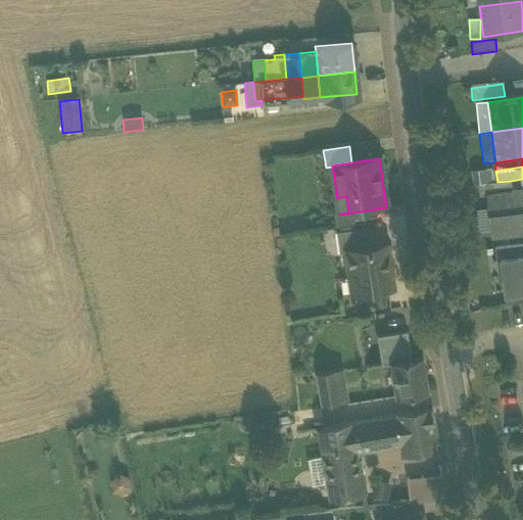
[(478,185),(493,183),(491,169),(470,172),(472,186),(478,185)]
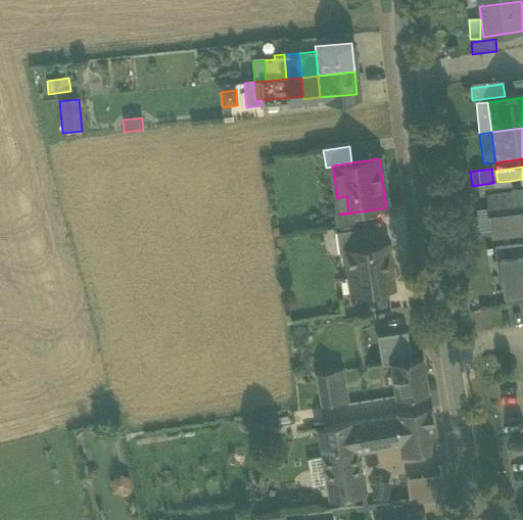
[(488,196),(512,193),(511,181),(497,182),(493,183),(478,185),(479,197),(488,196)]
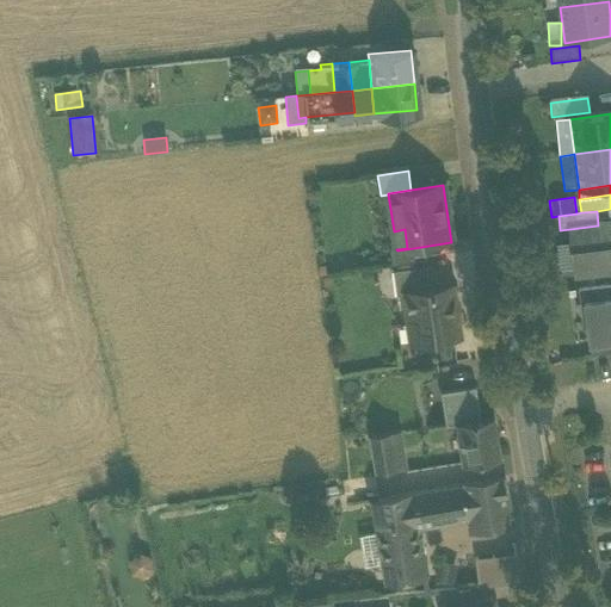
[(571,229),(575,276),(610,271),(610,223),(598,225),(571,229)]
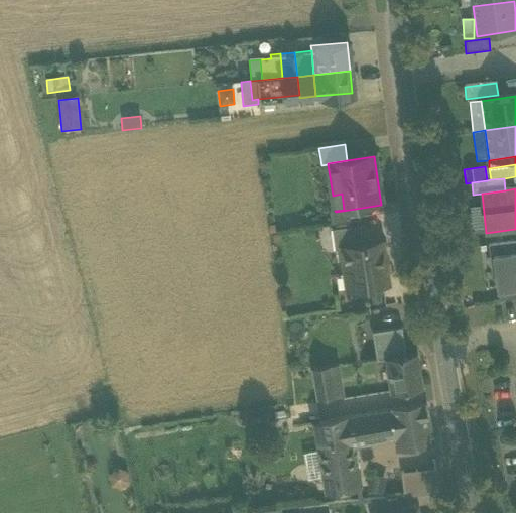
[(333,196),(335,211),(344,210),(342,194),(333,196)]
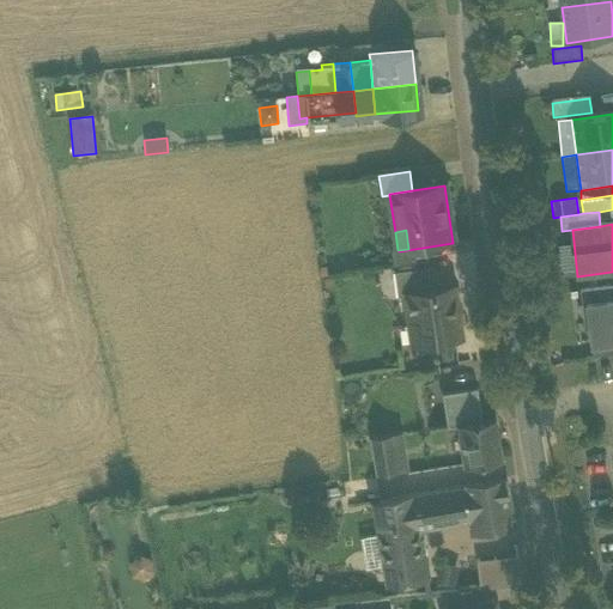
[(390,251),(393,267),(424,262),(423,248),(399,251),(398,250),(390,251)]
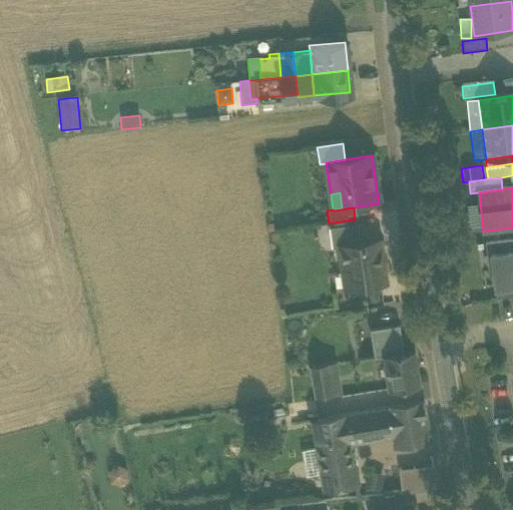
[(330,228),(333,249),(340,248),(340,247),(361,244),(358,224),(330,228)]
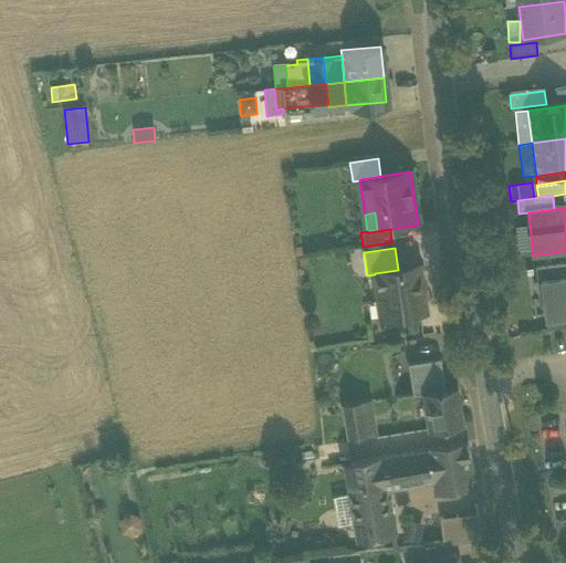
[(541,282),(565,278),(565,266),(535,269),(536,282),(541,282)]
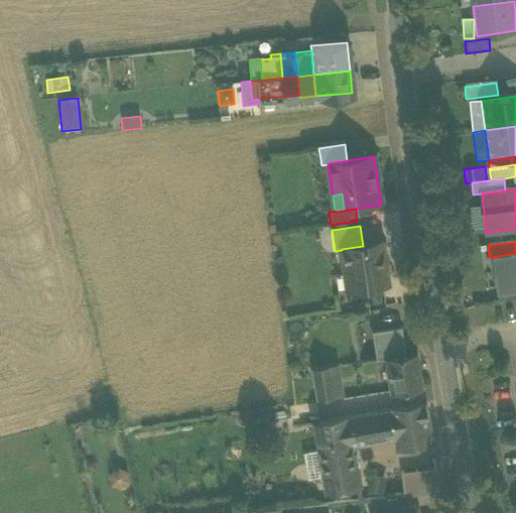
[(342,250),(346,279),(353,278),(355,290),(360,289),(364,292),(371,291),(374,287),(388,285),(382,243),(363,246),(342,249),(342,250)]
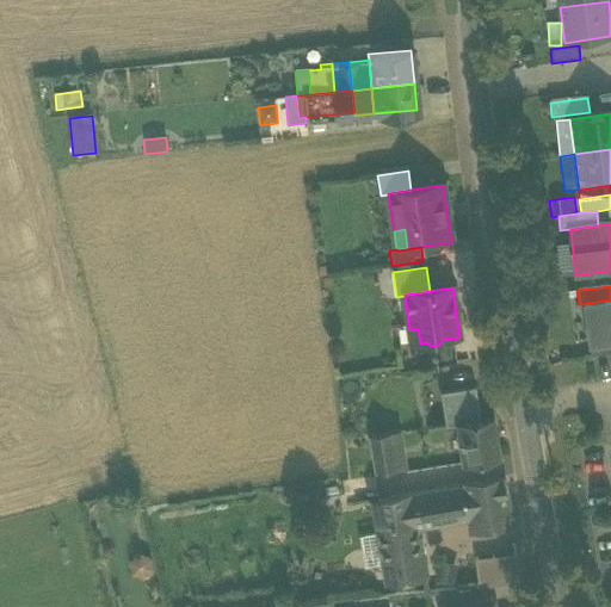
[(610,299),(584,304),(590,347),(610,344),(610,299)]
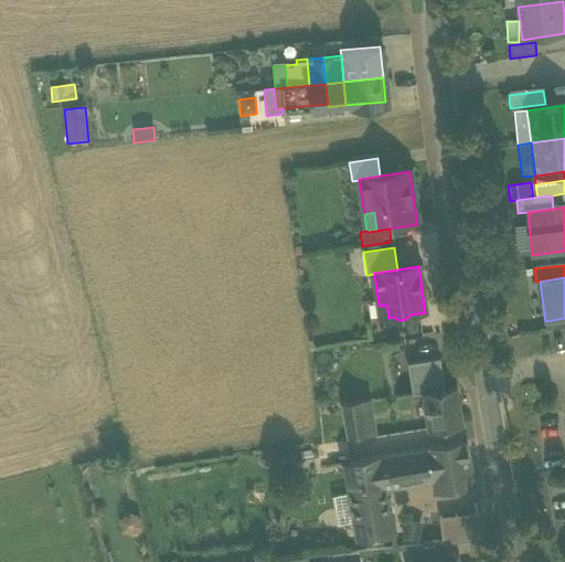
[(381,319),(388,318),(386,305),(379,306),(381,319)]
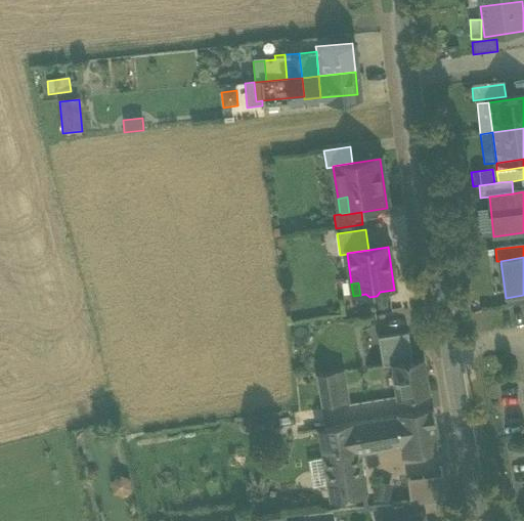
[(401,333),(399,317),(378,319),(380,335),(401,333)]
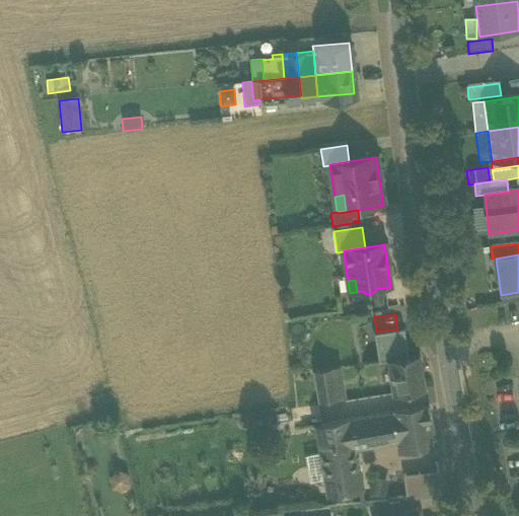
[(379,364),(387,363),(387,362),(409,359),(404,330),(374,335),(379,364)]
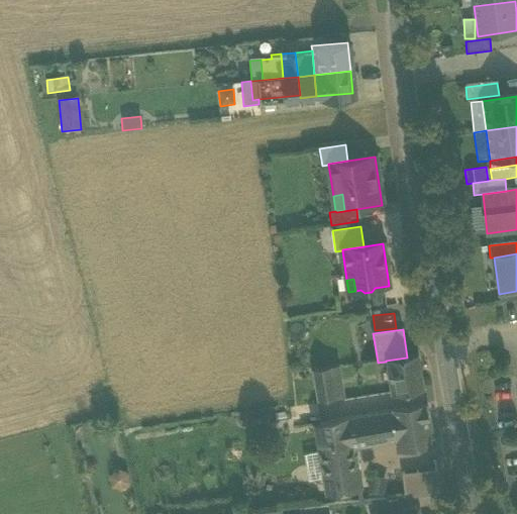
[(386,362),(392,395),(424,389),(418,355),(407,357),(386,361),(386,362)]
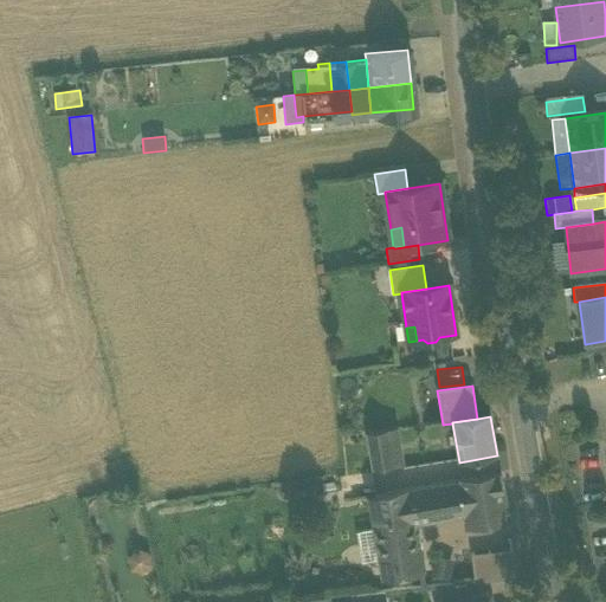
[(399,431),(389,433),(397,467),(405,466),(399,431)]
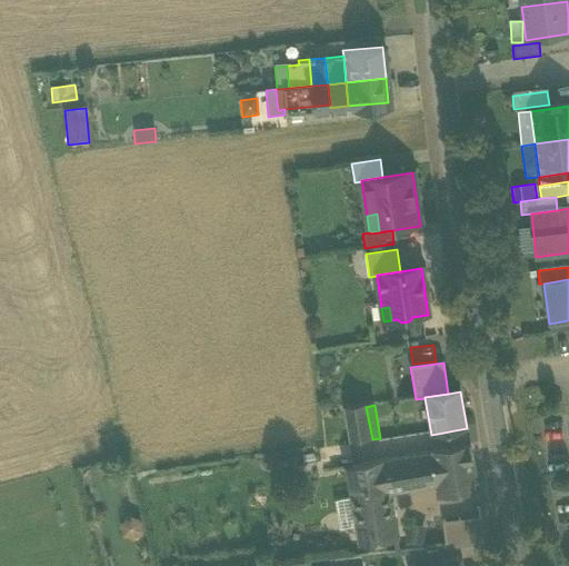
[(345,410),(350,444),(372,439),(366,407),(345,410)]
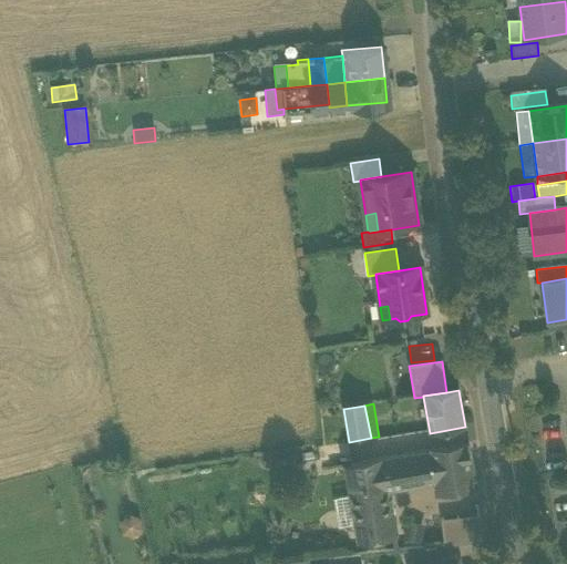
[(435,483),(437,494),(475,488),(467,444),(431,451),(395,458),(401,489),(435,483)]
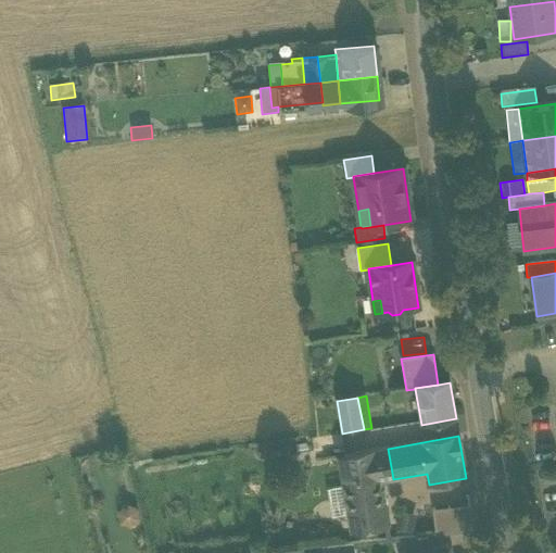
[(380,481),(393,479),(388,449),(345,455),(350,480),(379,476),(380,481)]
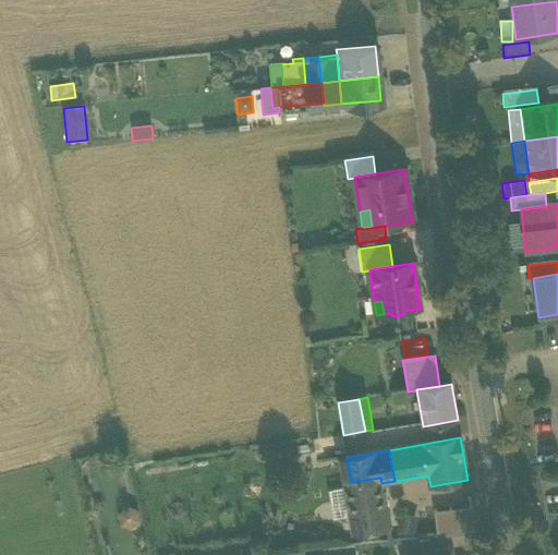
[(351,482),(347,457),(340,458),(346,484),(351,482)]
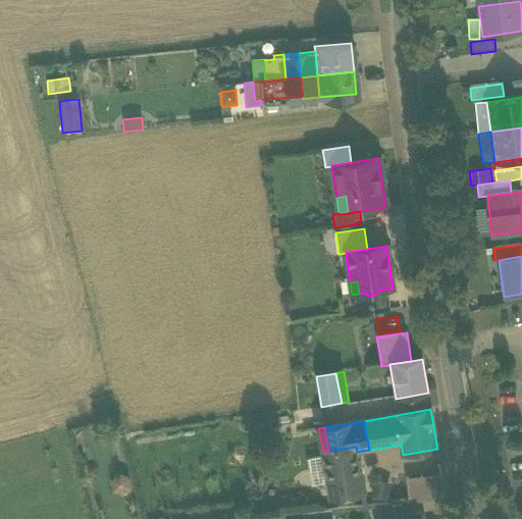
[(328,483),(331,499),(364,492),(363,485),(357,452),(356,447),(328,451),(328,452),(323,453),(323,458),(328,483)]
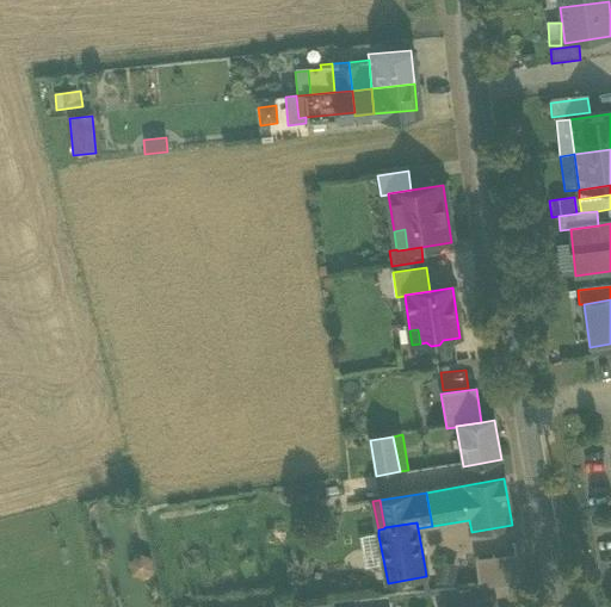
[(384,565),(378,536),(359,538),(365,569),(384,565)]
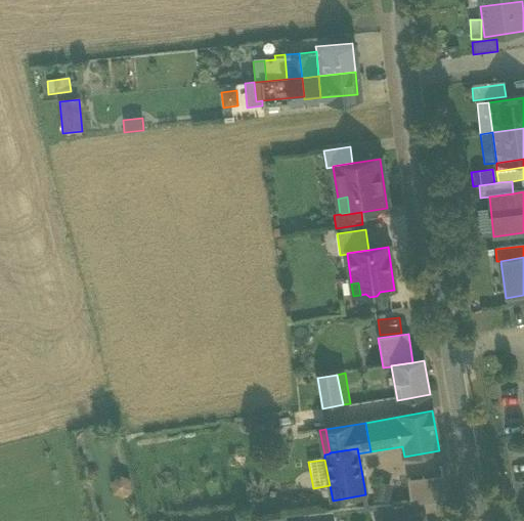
[(129,480),(120,476),(112,482),(113,493),(123,497),(131,491),(129,480)]
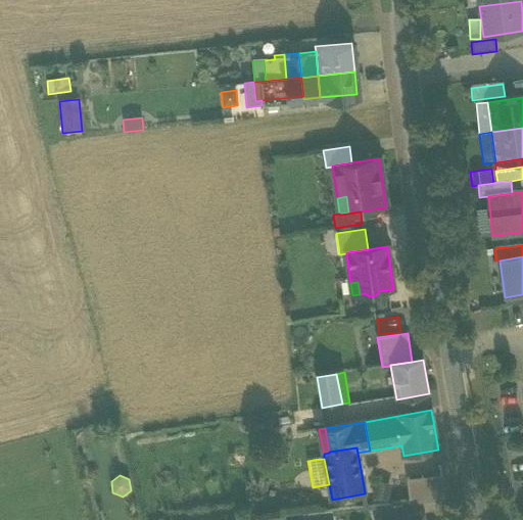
[(420,480),(423,504),(445,501),(442,477),(420,480)]
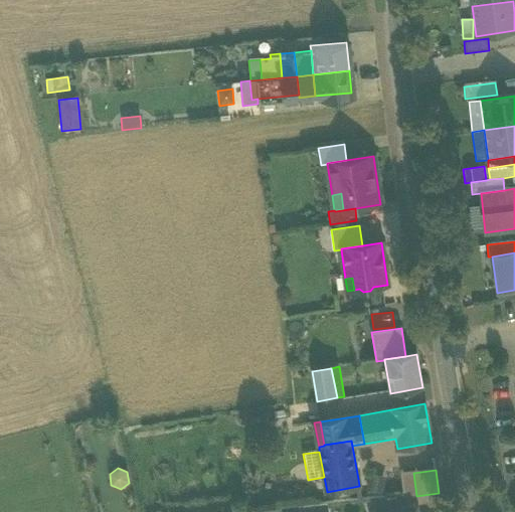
[(401,474),(404,497),(416,496),(413,473),(401,474)]
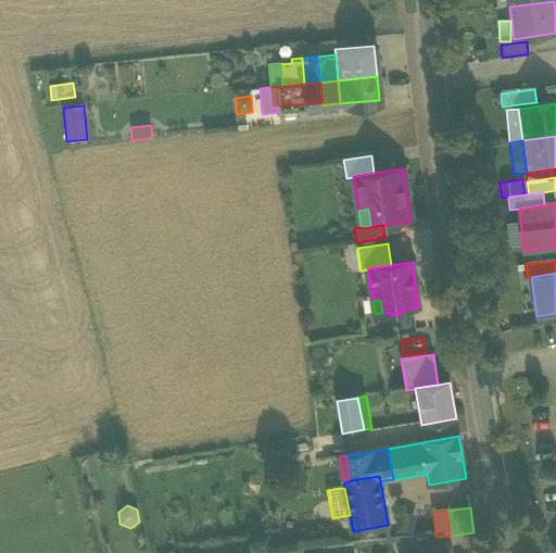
[(395,531),(413,536),(417,517),(400,513),(395,531)]
